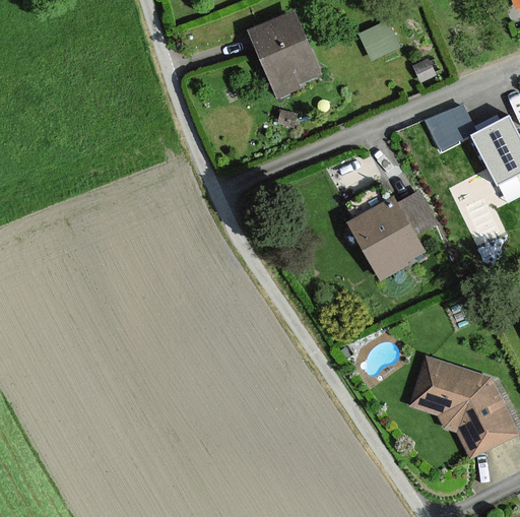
[(288,17),(247,36),(275,98),(317,79),(288,17)]
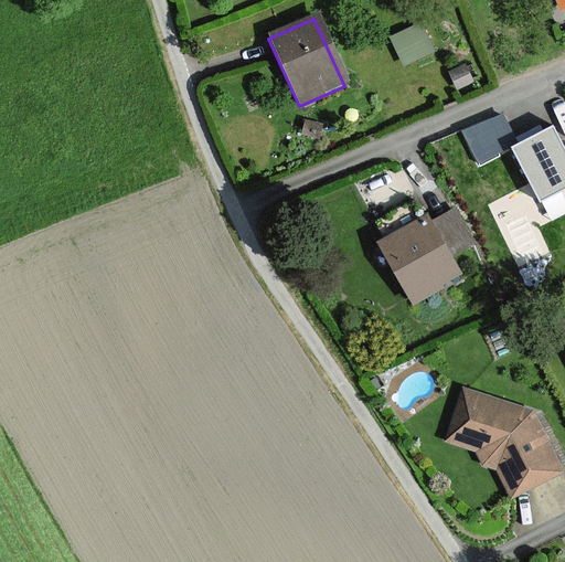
[(403,63),(434,49),(420,20),(388,34),(403,63)]
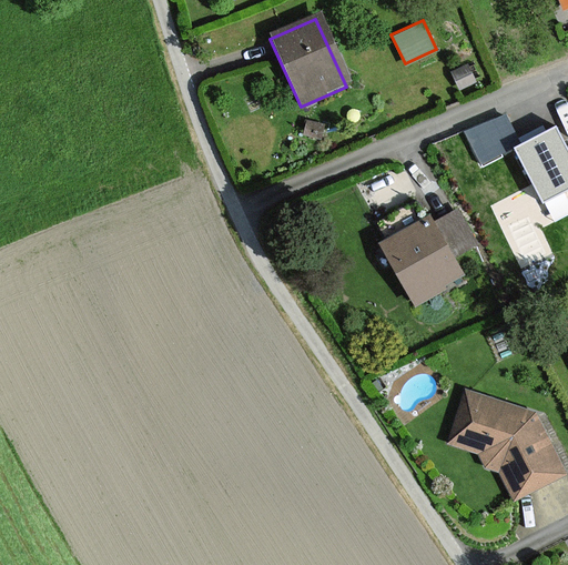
[(476,158),(518,139),(505,111),(464,130),(476,158)]
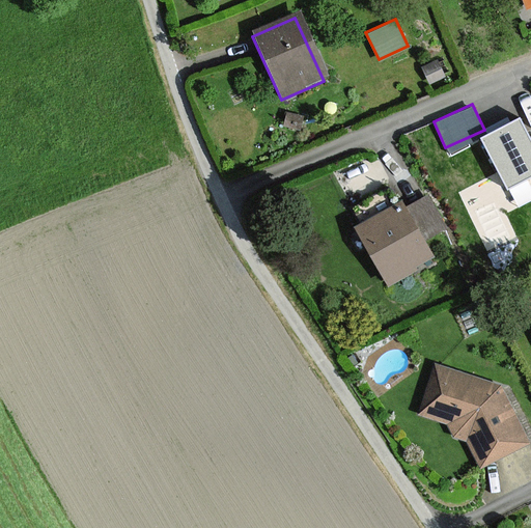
[(530,135),(522,116),(481,135),(514,204),(530,196),(530,135)]
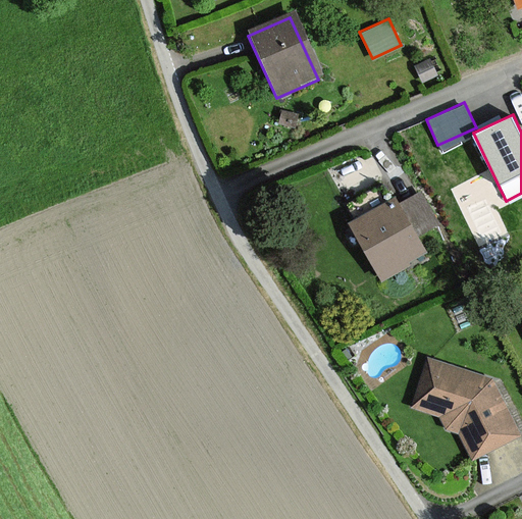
[(390,201),(347,226),(381,283),(425,257),(415,241),(436,227),(418,195),(396,209),(390,201)]
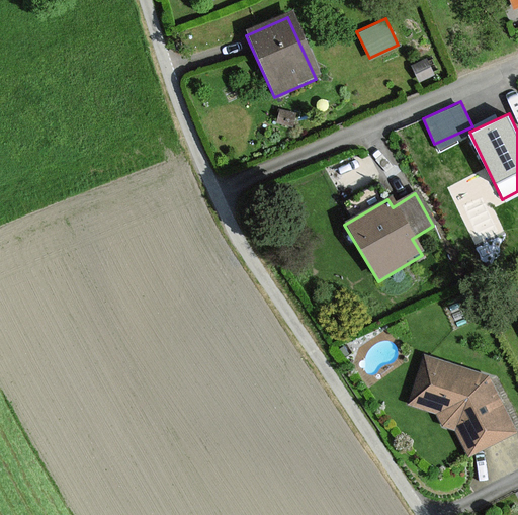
[(488,380),(425,360),(410,407),(447,423),(469,456),(512,437),(488,380)]
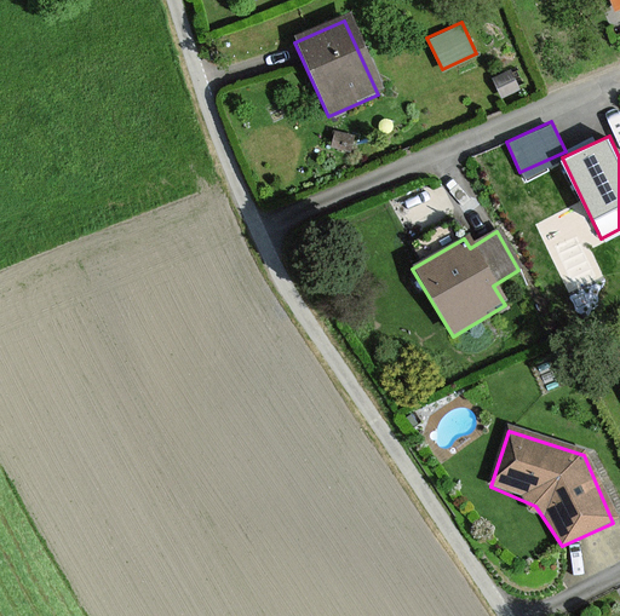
All buildings are outlined.
